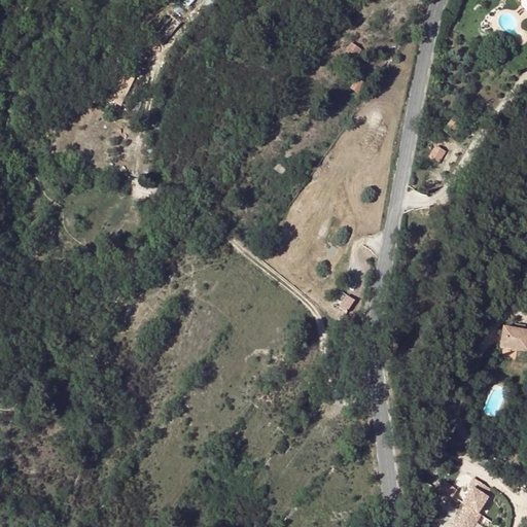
[(340,62),(349,67),(350,68),(361,49),(352,43),(340,62)]
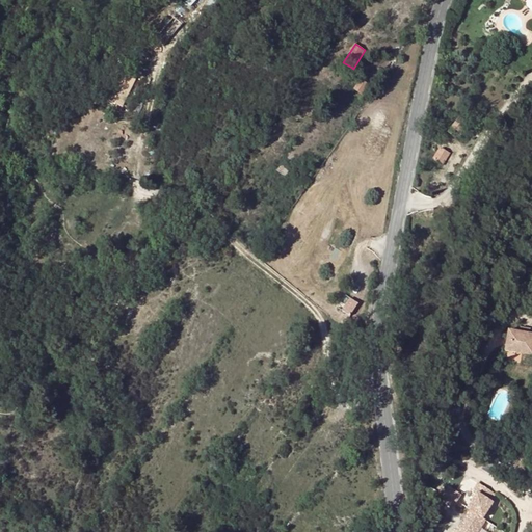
[(343,62),(339,69),(348,75),(352,68),(343,62)]
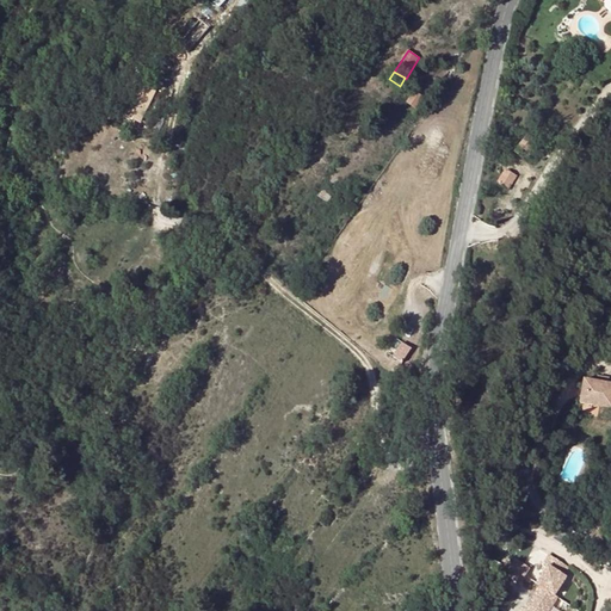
[(414,91),(407,102),(415,109),(424,98),(420,96),(423,92),(420,90),(418,93),(414,91)]
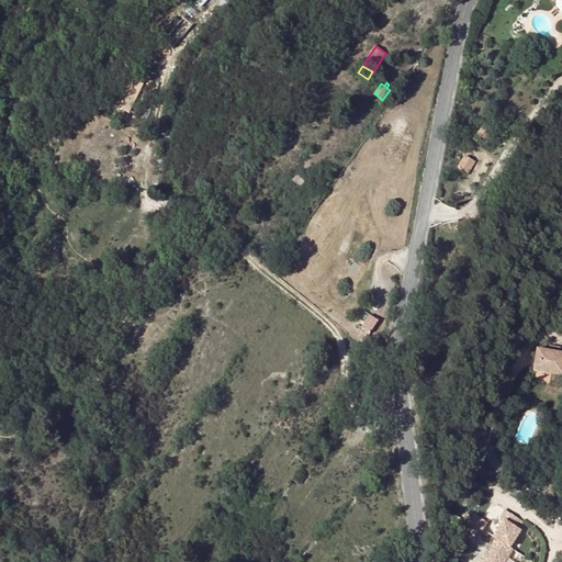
[(124,89),(116,107),(130,112),(137,94),(124,89)]
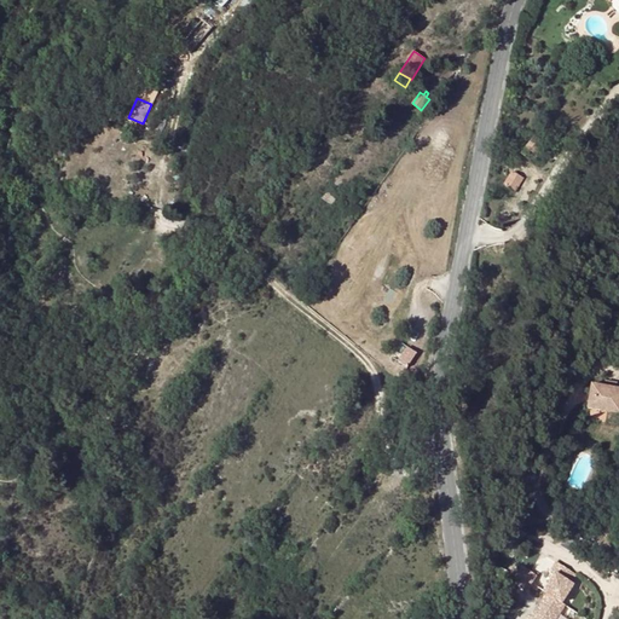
[(534,136),(525,149),(534,155),(536,154),(538,155),(545,146),(542,144),(543,143),(534,136)]
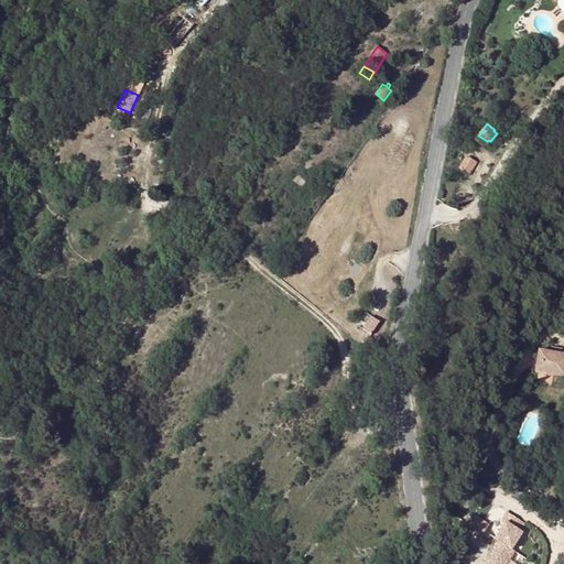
[(458,169),(468,175),(476,162),(467,156),(458,169)]
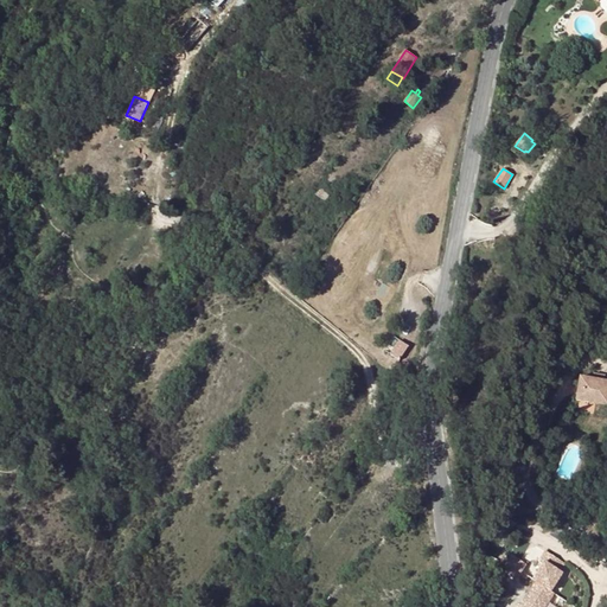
[(315,195),(326,202),(330,196),(320,189),(315,195)]
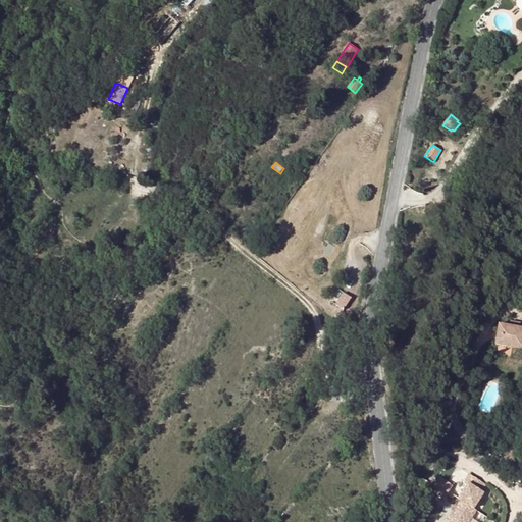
[(345,293),(337,305),(345,309),(353,297),(345,293)]
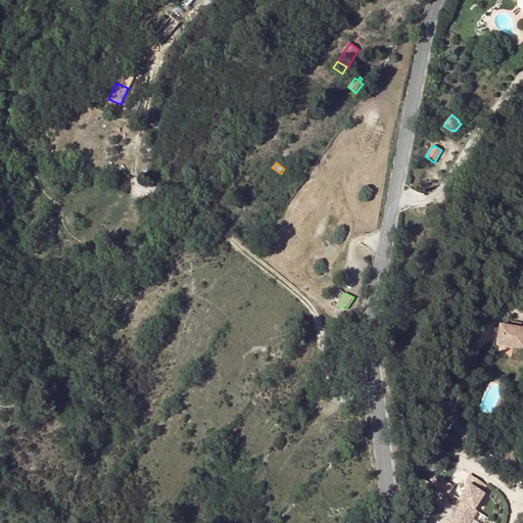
[(522,318),(513,318),(503,316),(500,336),(522,339),(522,318)]
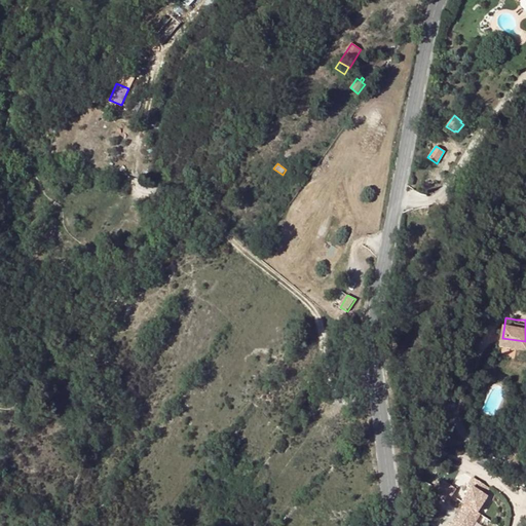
[(489,488),(473,478),(468,485),(472,487),(462,502),(464,504),(478,513),(488,496),(485,495),(489,488)]
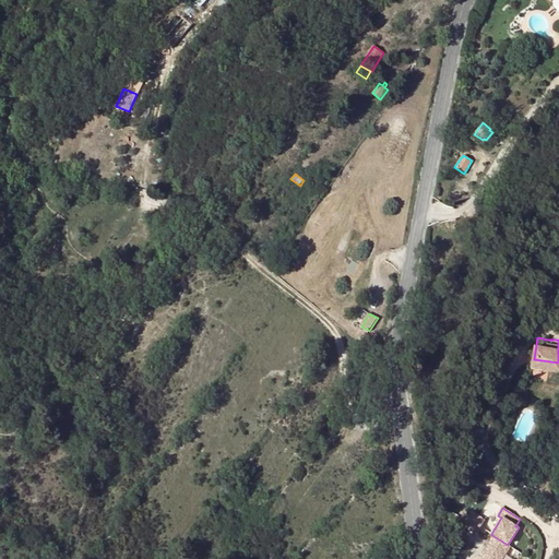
[(476,534),(486,519),(472,510),(462,525),(476,534)]
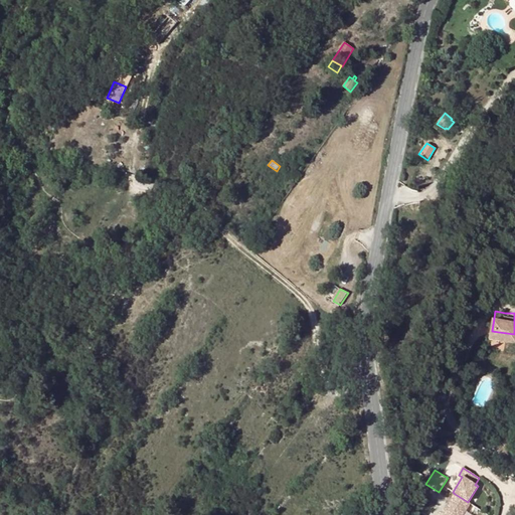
[(468,502),(455,494),(442,514),(443,514),(463,514),(471,503),(468,502)]
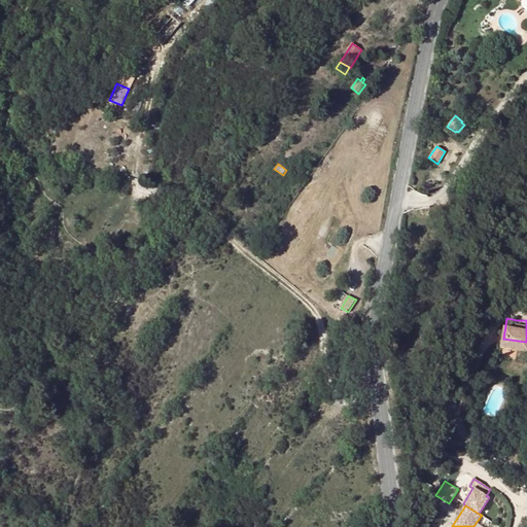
All buildings are outlined.
